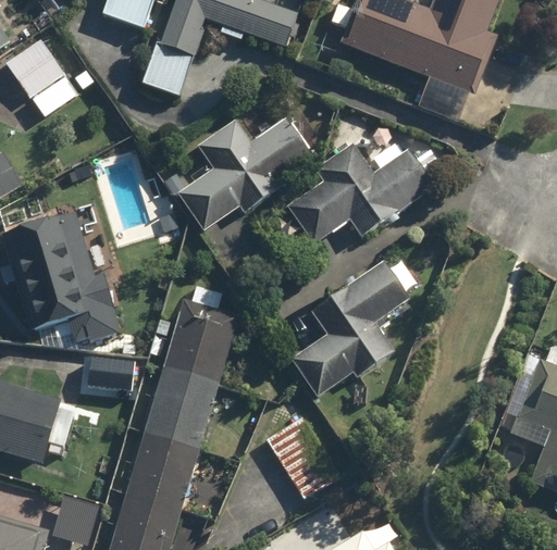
[(108,0),(102,15),(144,29),(153,0),(108,0)]
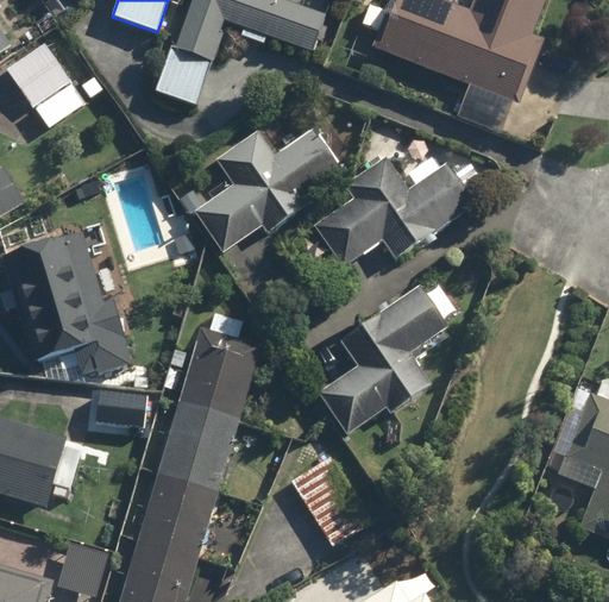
[(169,46),(155,91),(199,105),(225,22),(313,50),(325,14),(280,0),(192,0),(177,49),(169,46)]
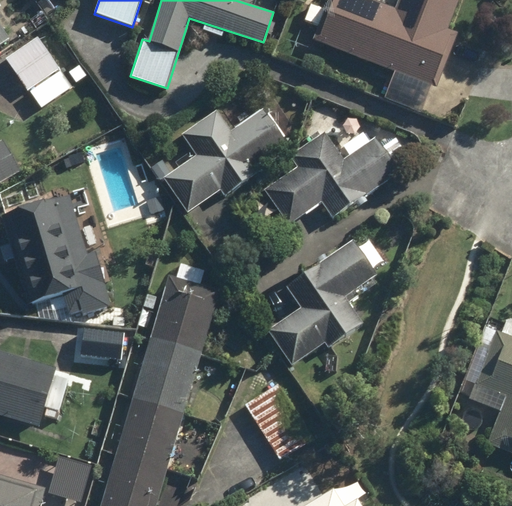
[(400,0),(396,9),(373,0),(326,0),(312,37),(433,84),(453,33),(445,29),(456,0),(400,0)]
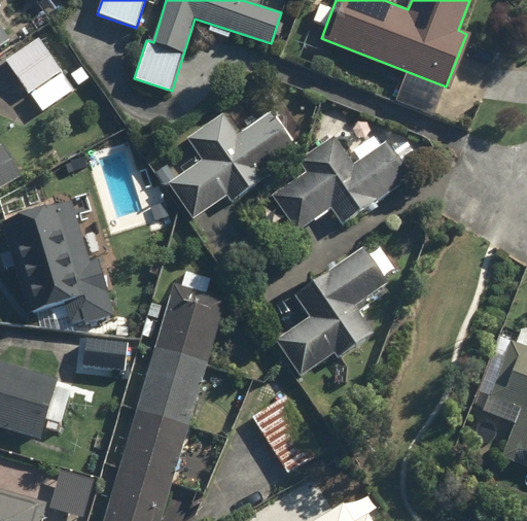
[(0,22),(0,43),(10,37),(0,22)]
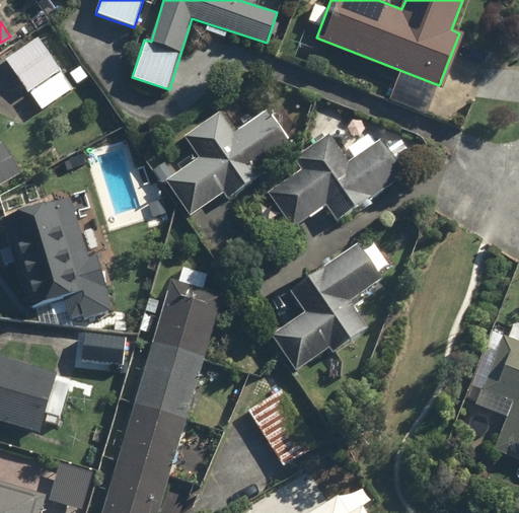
[(36,35),(5,59),(42,107),(72,85),(36,35)]
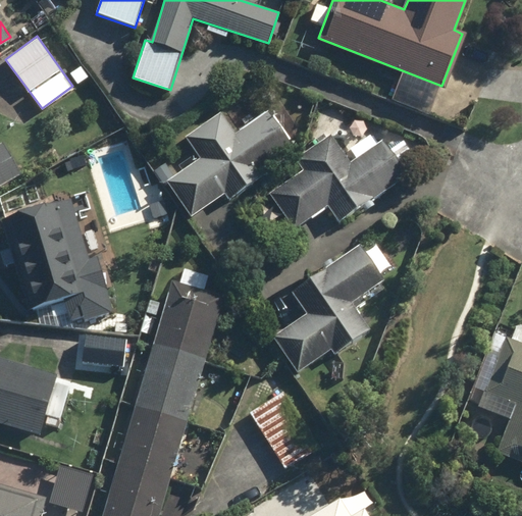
[(237,134),(219,111),(183,141),(196,158),(166,182),(193,215),(222,192),(230,202),(263,175),(260,171),(294,145),(265,110),(237,134)]
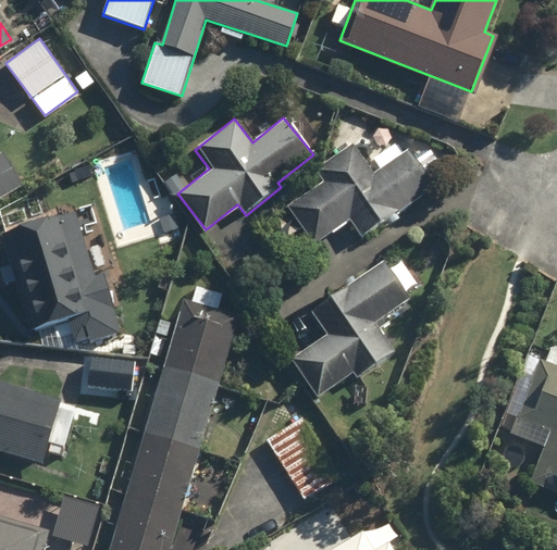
[(350,219),(361,234),(434,187),(409,148),(372,172),(353,144),(312,170),(320,183),(286,204),(312,244),(350,219)]
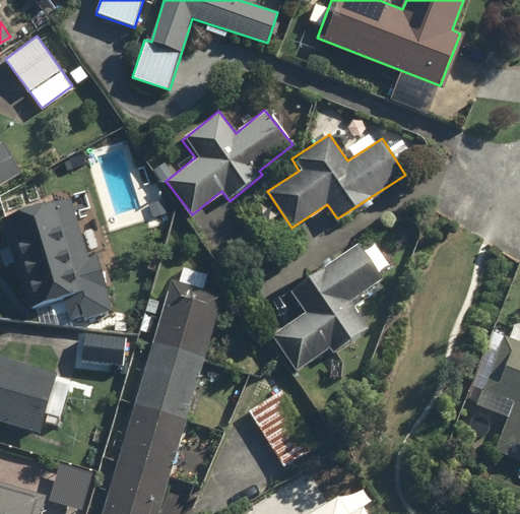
[(118,136),(79,157),(110,213),(148,192),(118,136)]
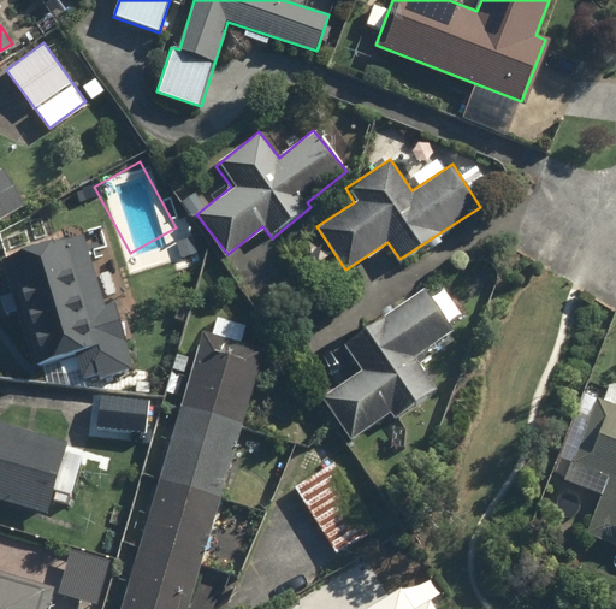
[(0,222),(25,207),(3,171),(0,172),(0,222)]
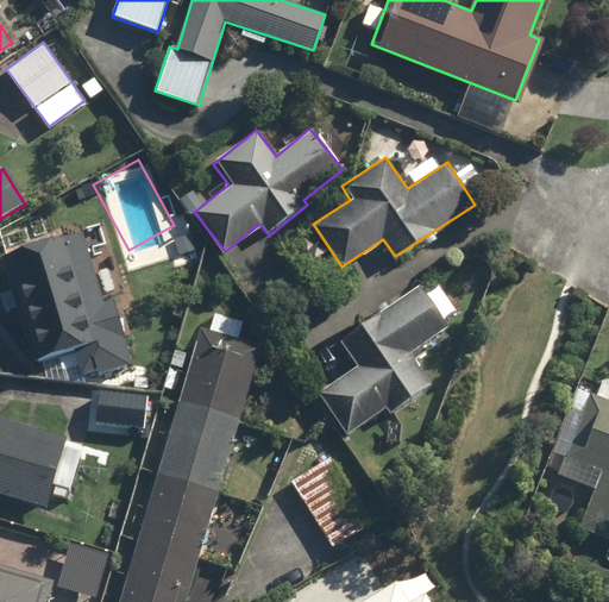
[(83,303),(74,268),(81,267),(71,234),(0,255),(32,367),(126,339),(114,295),(83,303)]
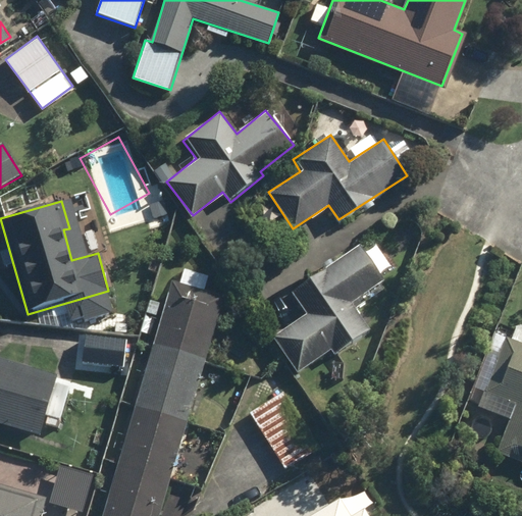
[(330,349),(334,354),(370,328),(352,302),(383,279),(358,245),(273,306),(286,324),(270,336),(297,372),(330,349)]
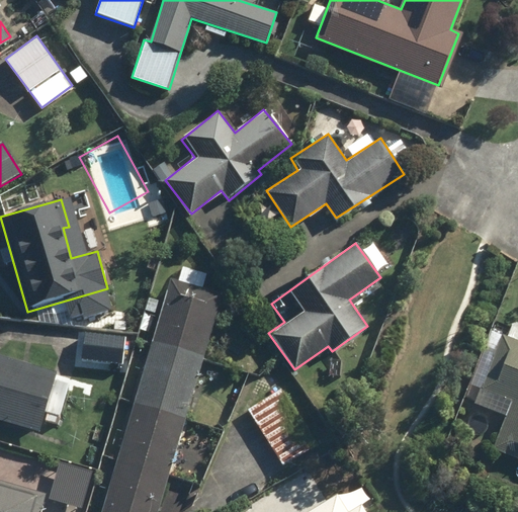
[(178,278),(166,275),(95,511),(157,511),(222,291),(202,285),(206,270),(183,263),(178,278)]
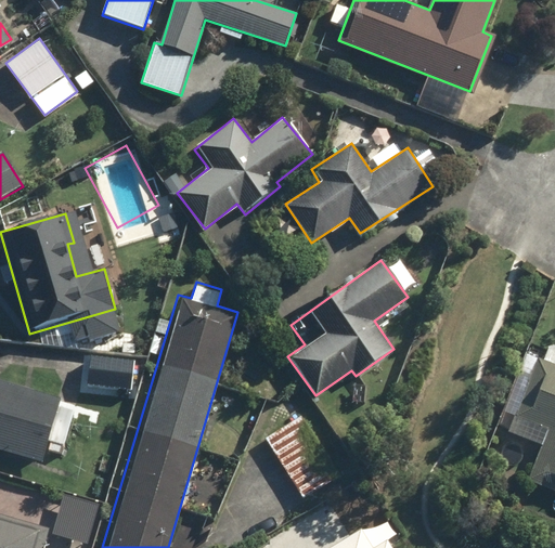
[(132,355),(90,354),(90,386),(131,388),(132,355)]
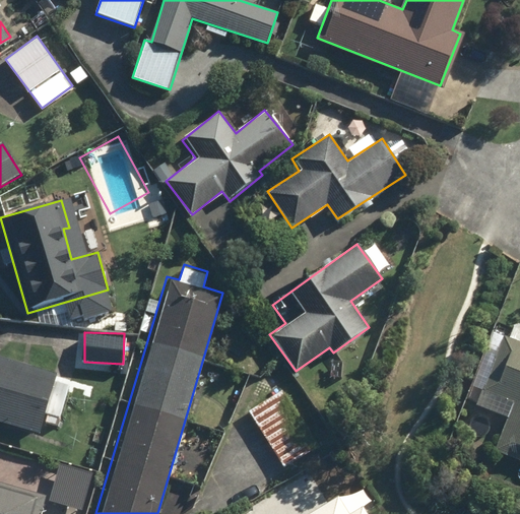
[(519,338),(505,333),(483,390),(512,401),(494,448),(519,457),(519,338)]
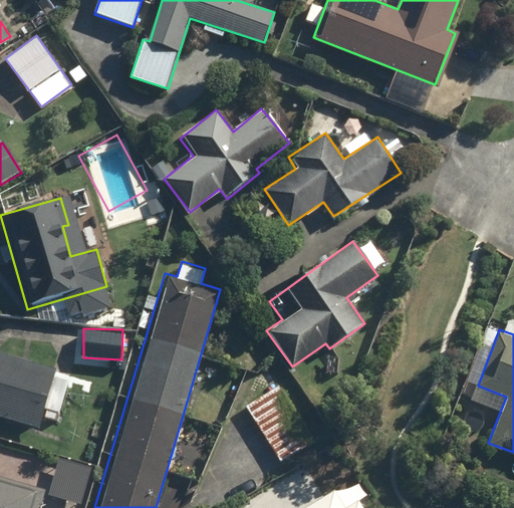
[(57,419),(69,379),(54,375),(56,370),(0,352),(0,414),(39,426),(42,415),(57,419)]
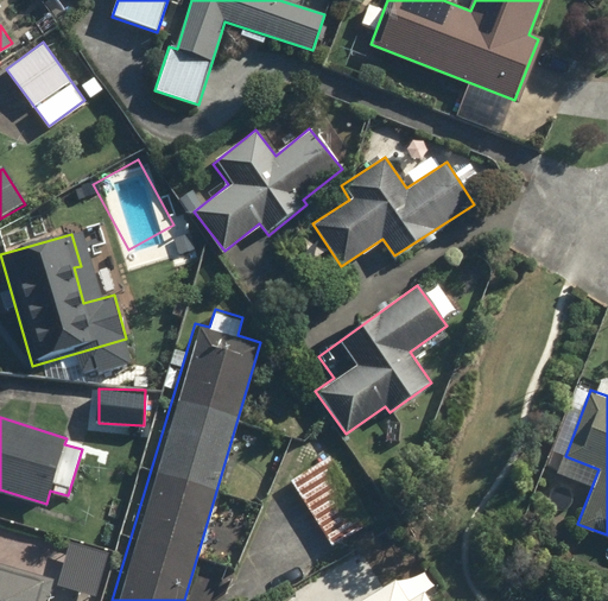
[(428,600),(407,569),(356,600),(428,600)]
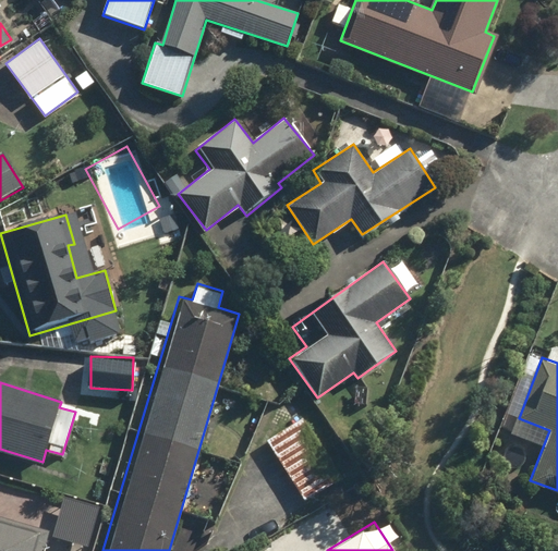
[(0,550),(32,550),(36,537),(0,527),(0,550)]
